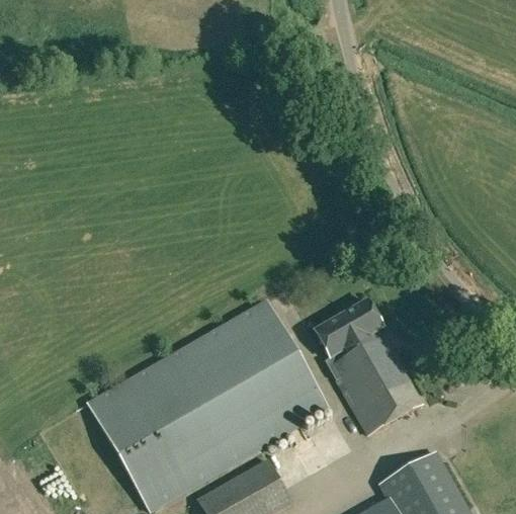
[(291,47),(292,36),(278,36),(277,47),(291,47)]
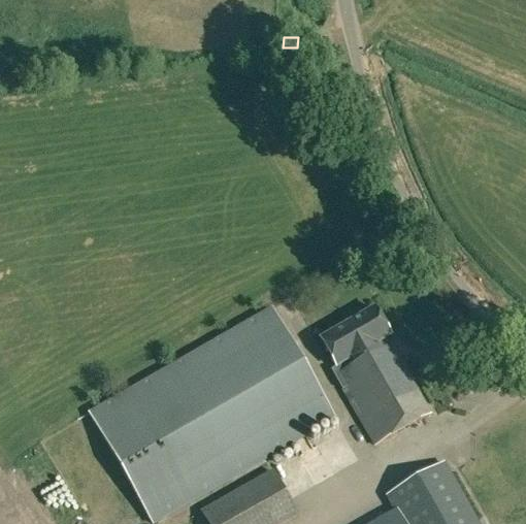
[(371,304),(317,335),(318,335),(333,364),(336,362),(340,368),(333,372),(339,385),(380,361),(382,364),(397,356),(390,342),(392,340),(371,304)]
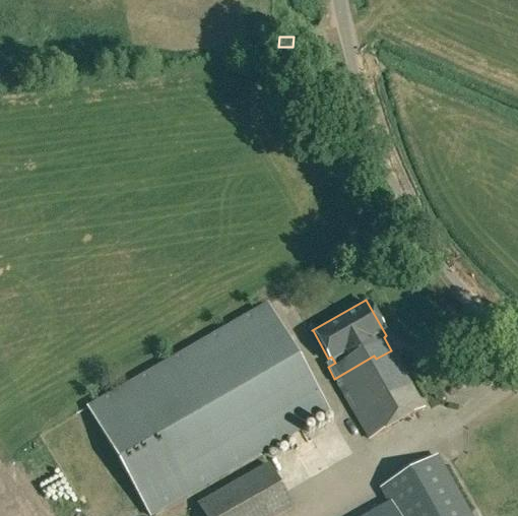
[(327,409),(264,301),(86,403),(149,512),(327,409)]
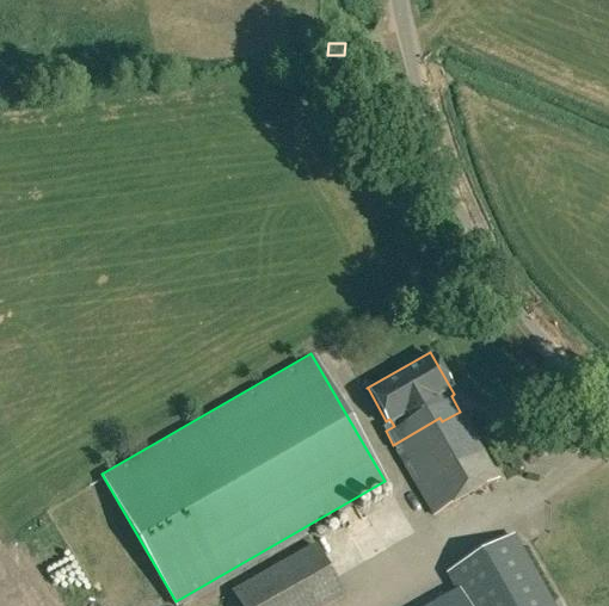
[(393,445),(431,511),(496,474),(460,412),(442,421),(440,418),(393,445)]
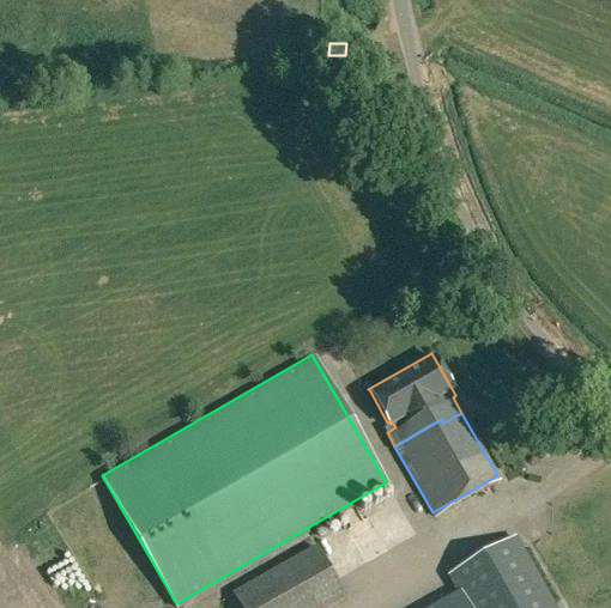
[(555,607),(514,535),(447,572),(458,593),(466,607),(555,607)]
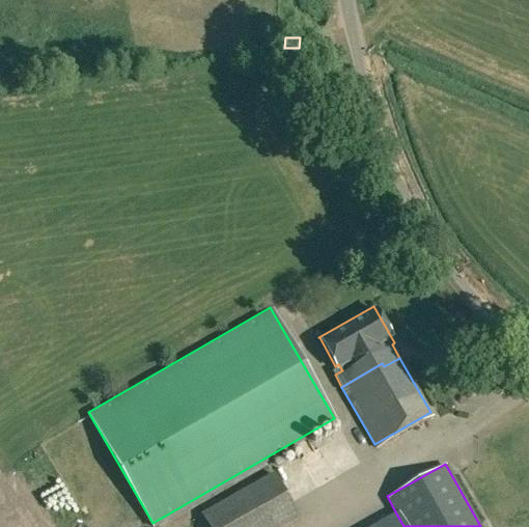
[(207,526),(274,526),(297,515),(272,471),(200,512),(207,526)]
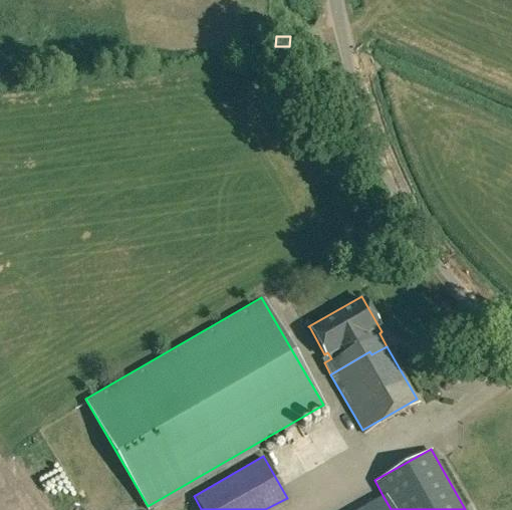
[(391,509),(384,497),(361,509),(391,509)]
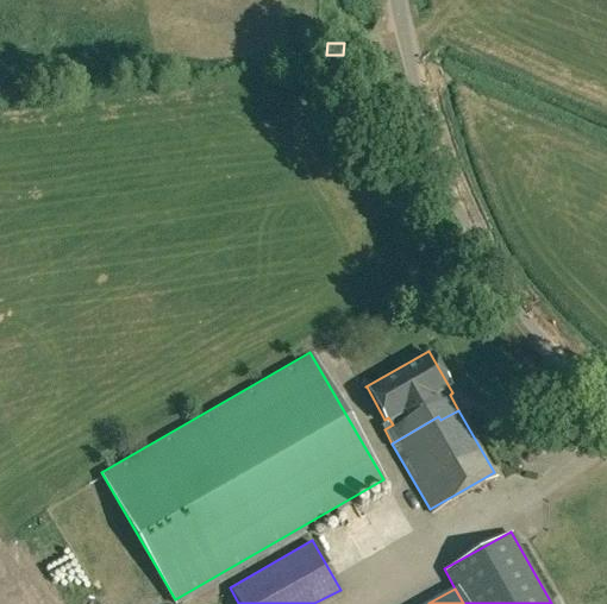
All buildings are outlined.
